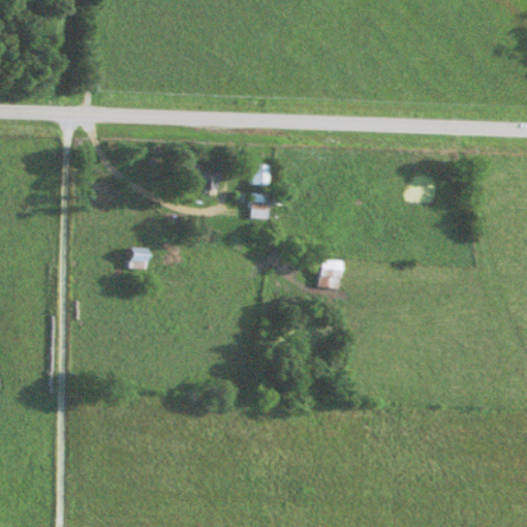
[(269,184),(269,163),(252,163),(252,184),(269,184)]
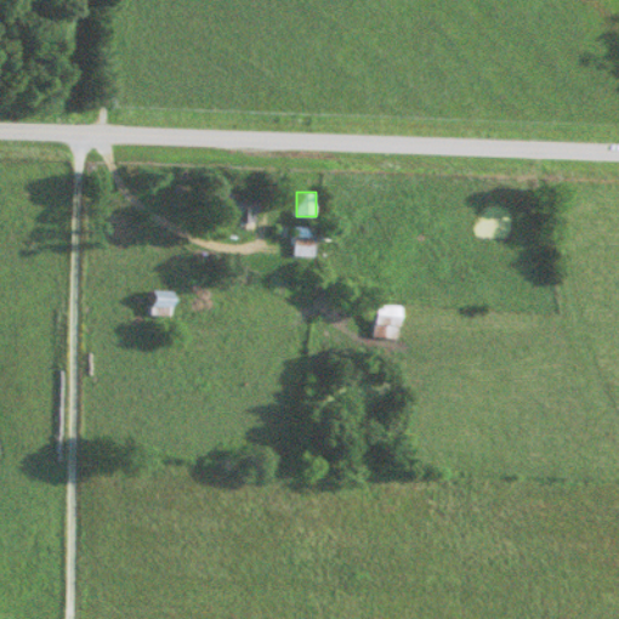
[(215,222),(256,222),(256,193),(215,193),(215,222)]
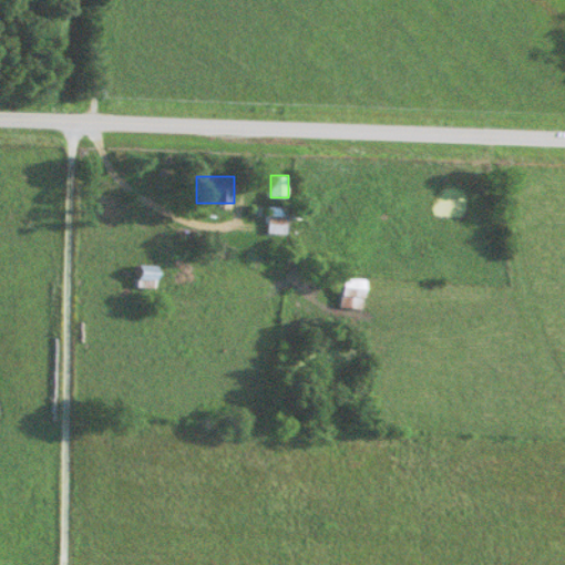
[(288,207),(269,207),(269,234),(288,234),(288,207)]
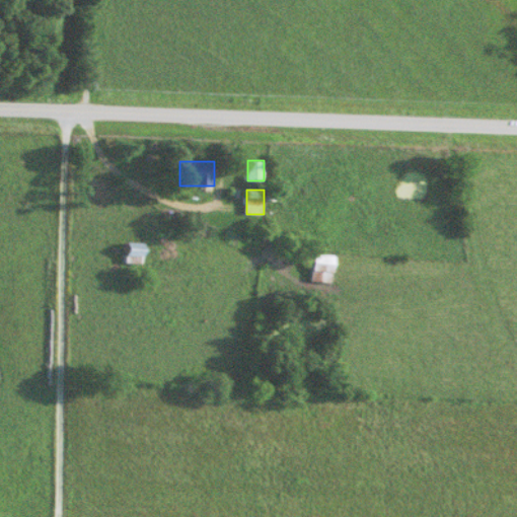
[(143,264),(143,243),(126,243),(126,264),(143,264)]
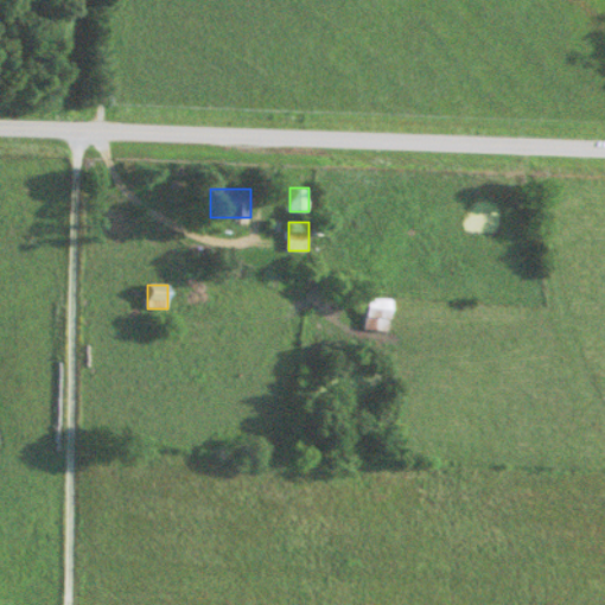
[(393,330),(394,299),(369,298),(368,329),(393,330)]
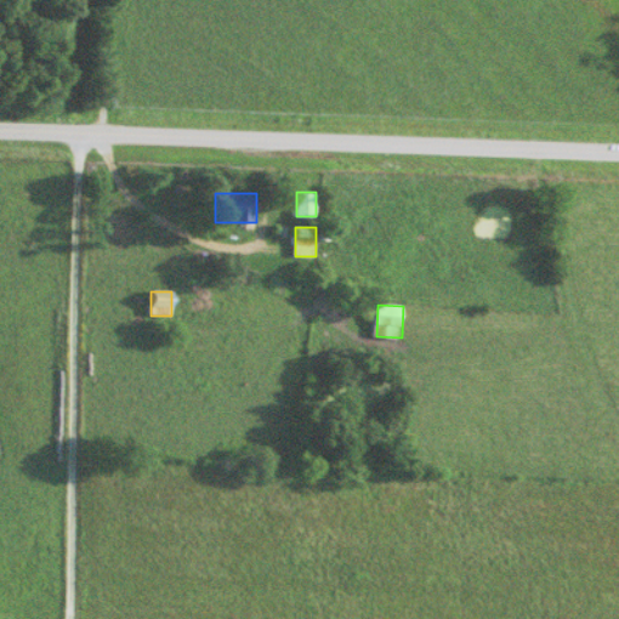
All buildings are outlined.
